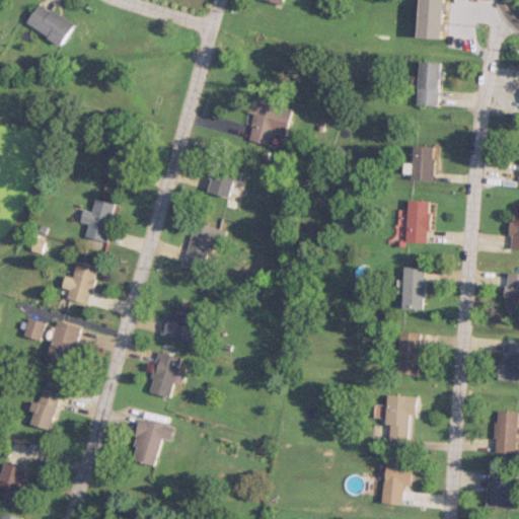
[(445,0),(422,0),(422,35),(445,36),(445,0)]
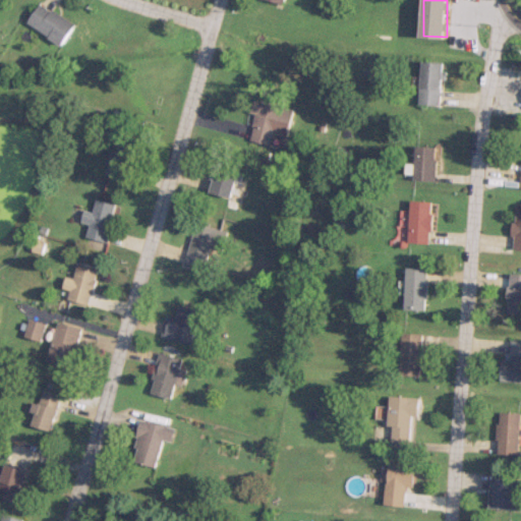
[(30,22),(65,45),(77,24),(43,1),(30,22)]
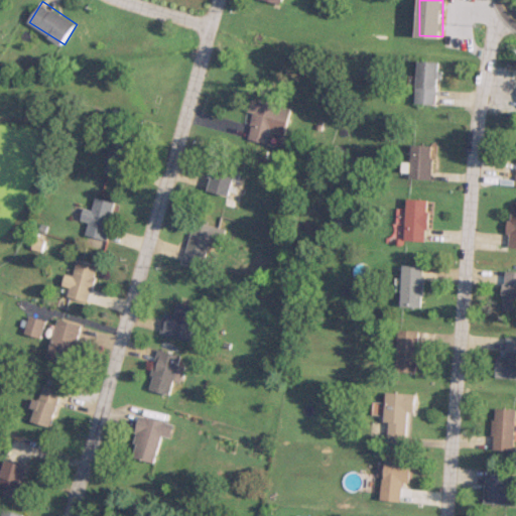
[(437,103),(438,60),(418,59),(417,103),(437,103)]
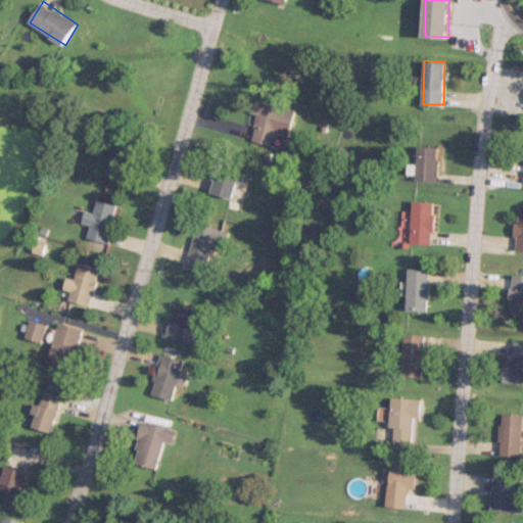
[(289,136),(294,108),(257,101),(250,140),(272,144),(274,134),(289,136)]
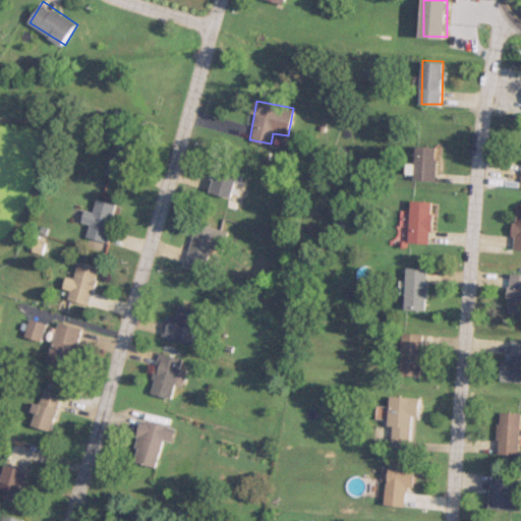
[(108,173),(130,178),(140,137),(118,132),(108,173)]
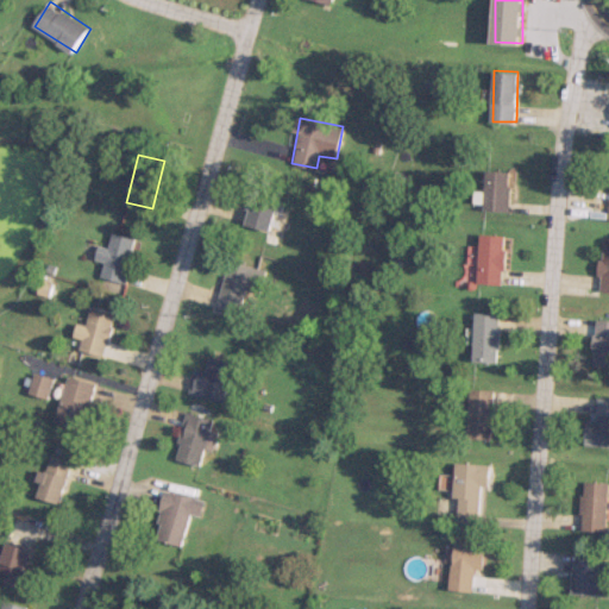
[(510,209),(510,170),(485,170),(485,209),(510,209)]
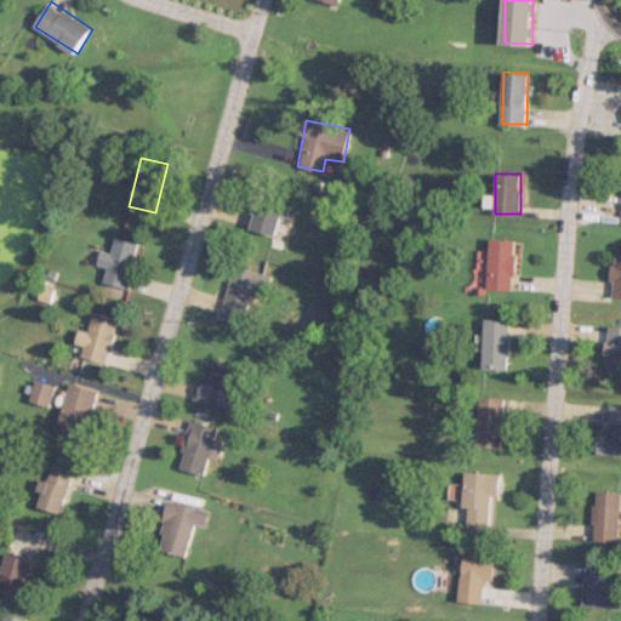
[(277,234),(283,201),(255,195),(249,228),(277,234)]
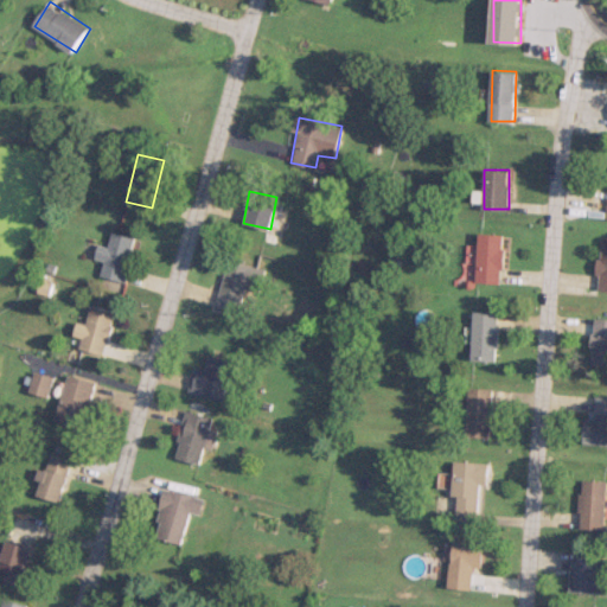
[(109,247),(98,244),(96,259),(104,260),(101,276),(125,281),(135,236),(113,231),(109,247)]
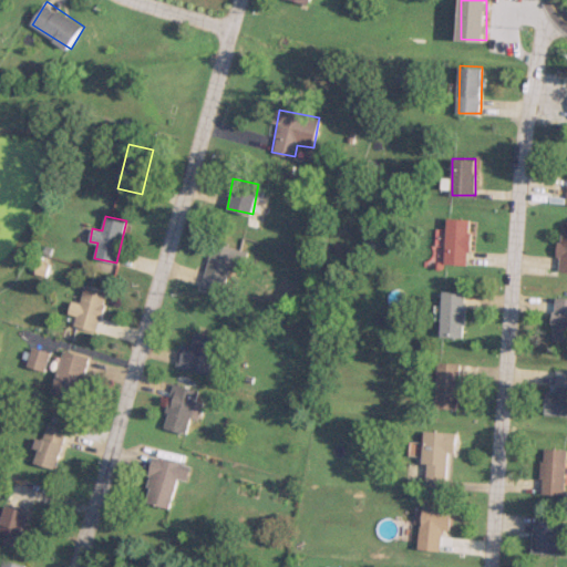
[(471,218),(447,218),(447,265),(471,265),(471,218)]
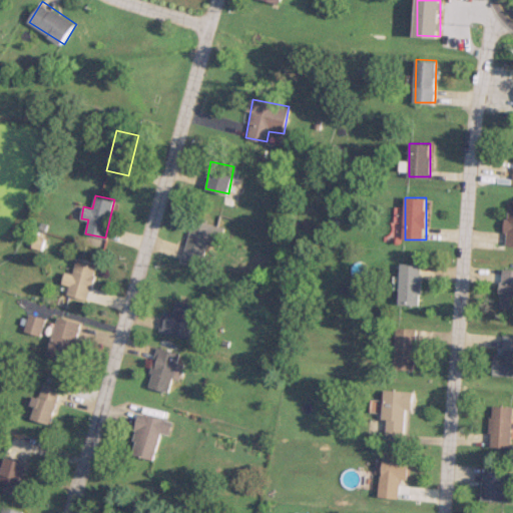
[(202,264),(206,243),(218,246),(222,226),(191,219),(183,260),(202,264)]
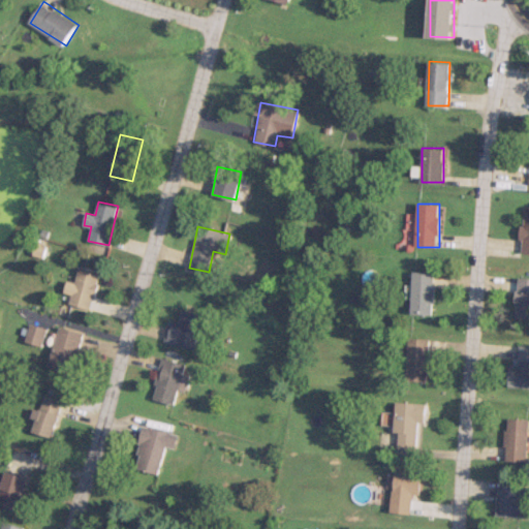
[(100,271),(79,267),(69,305),(91,310),(100,271)]
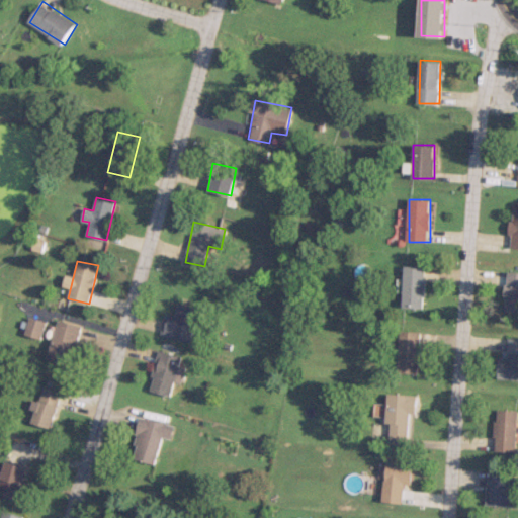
[(426,266),(405,266),(404,307),(425,308),(426,266)]
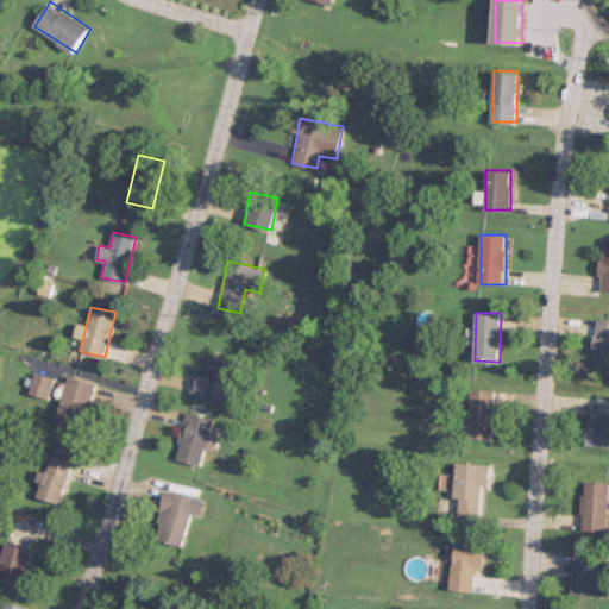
[(608,364),(608,319),(594,320),(594,365),(608,364)]
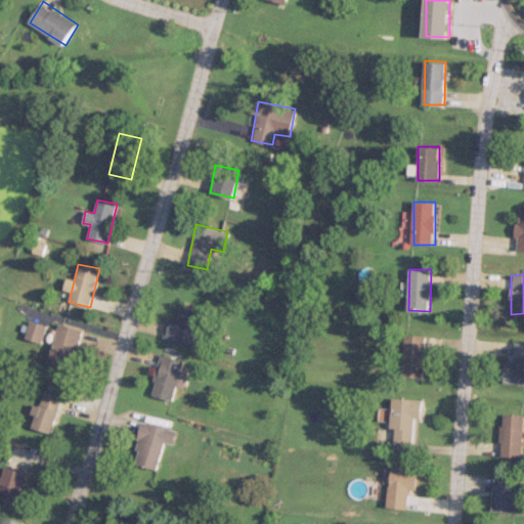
[(168,317),(163,338),(192,345),(201,313),(180,308),(177,319),(168,317)]
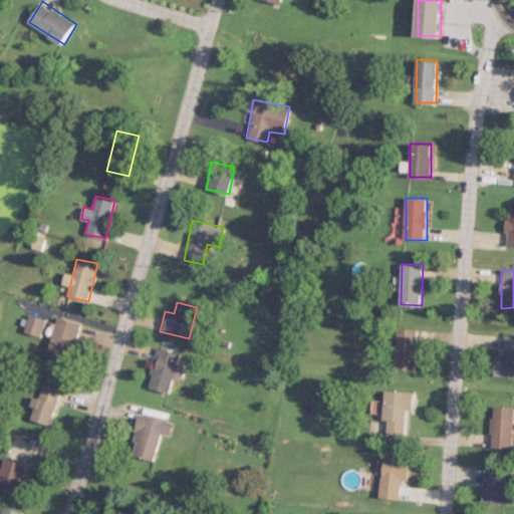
[(82,323),(57,317),(48,355),(72,361),(82,323)]
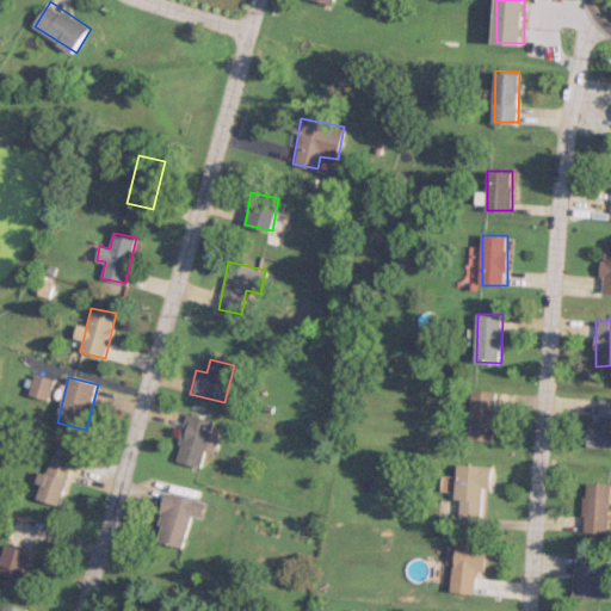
[(498,390),(473,390),(473,442),(498,442),(498,390)]
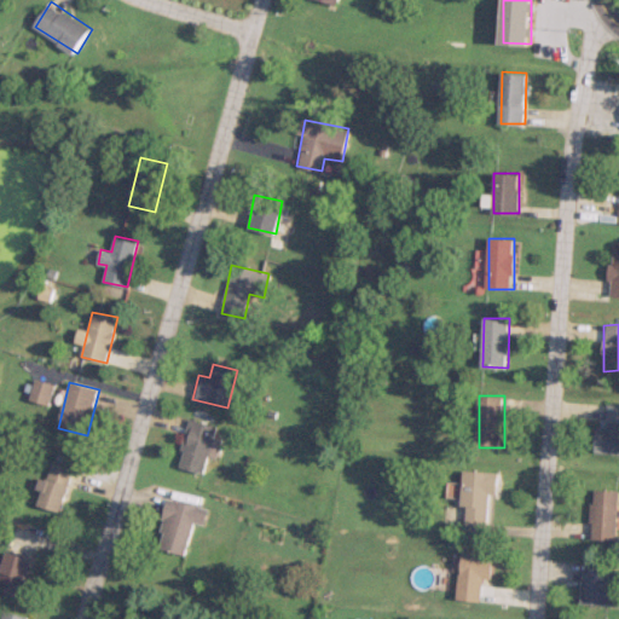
[(618,453),(618,404),(606,403),(603,426),(597,424),(595,451),(618,453)]
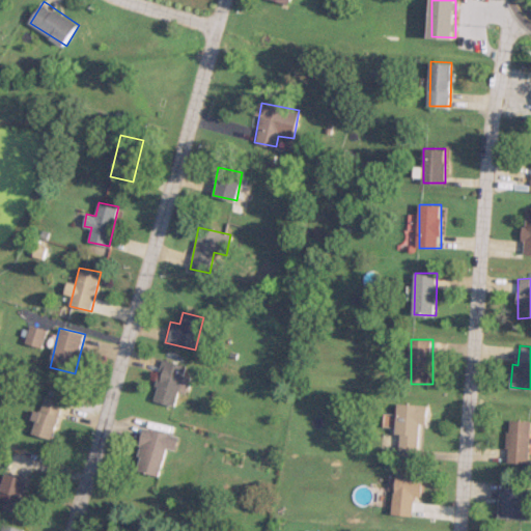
[(187,364),(163,359),(152,400),(176,407),(187,364)]
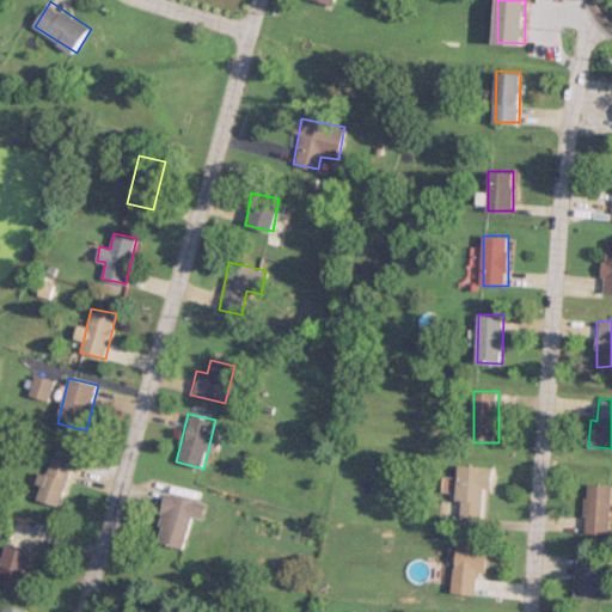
[(60,506),(73,464),(51,457),(38,500),(60,506)]
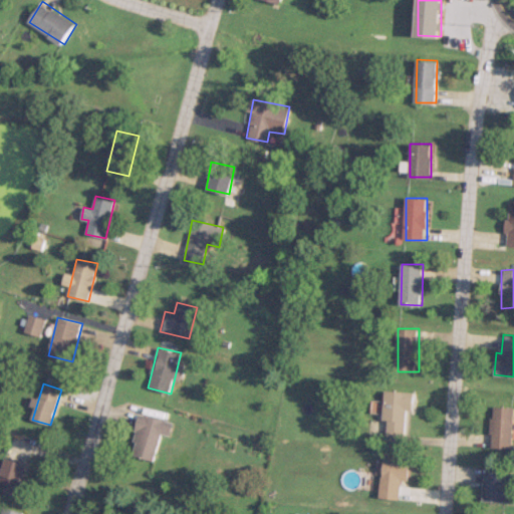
[(416,393),(386,391),(383,434),(408,435),(409,411),(416,411),(416,393)]
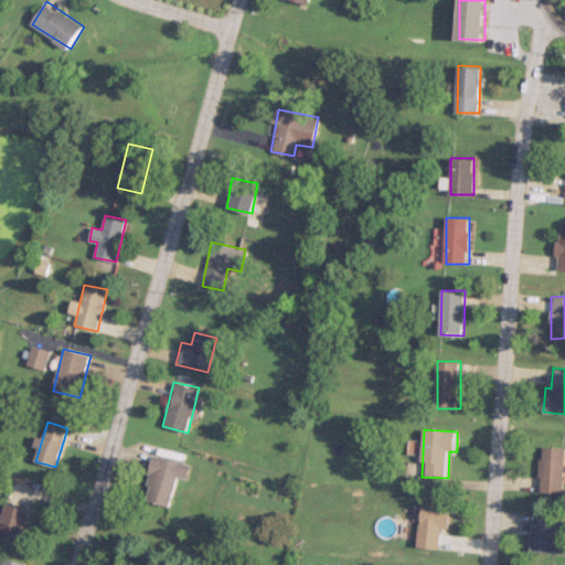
[(564,494),(564,447),(541,447),(541,494),(564,494)]
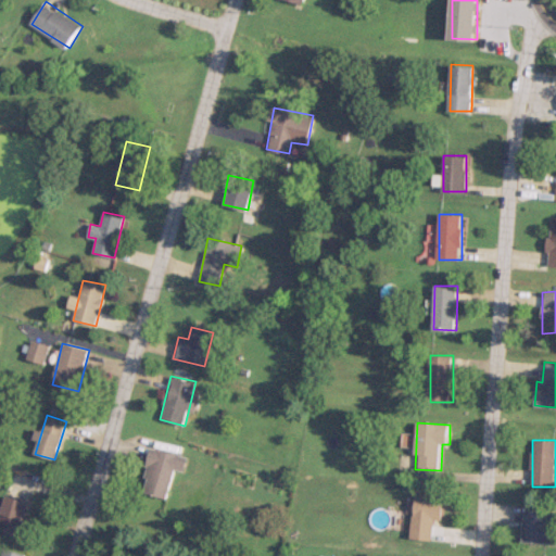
[(187,454),(149,449),(142,494),(167,497),(172,469),(185,470),(187,454)]
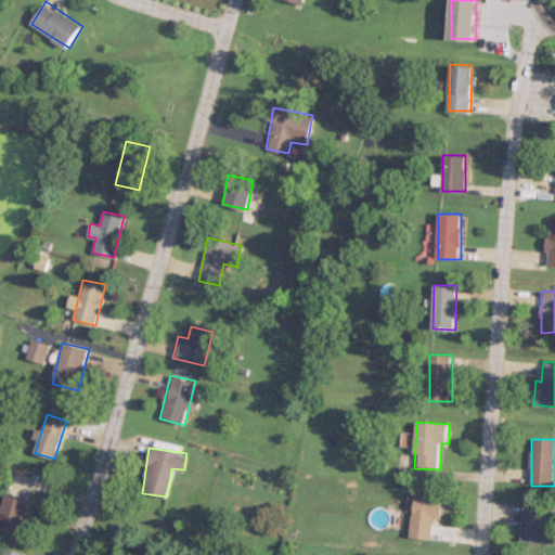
[(0,529),(23,534),(30,499),(8,494),(0,525),(0,529)]
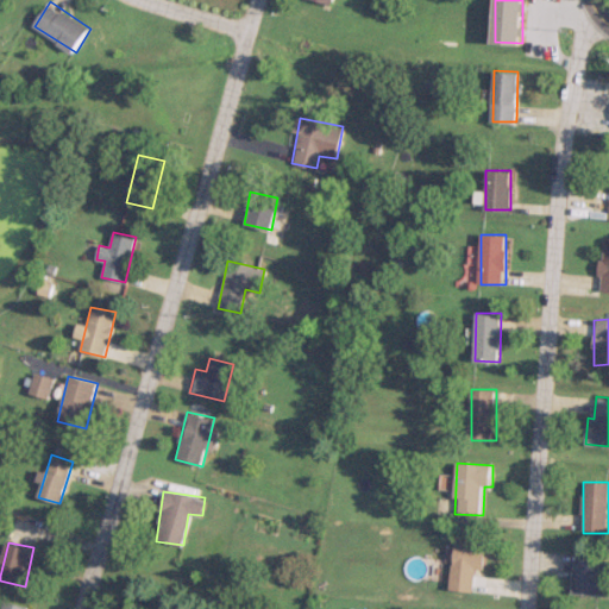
[(475,591),(476,567),(485,567),(487,542),(453,542),(452,590),(475,591)]
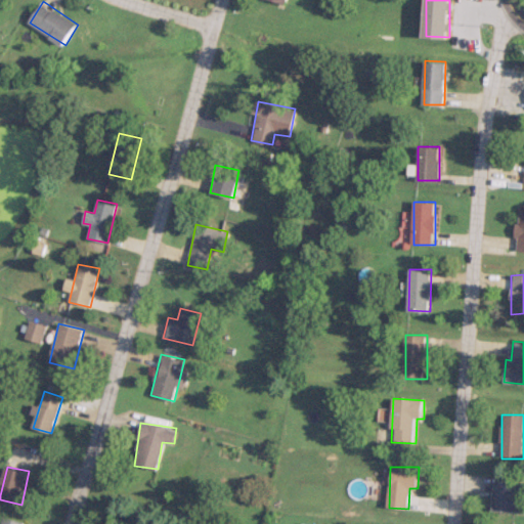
[(523,481),(494,480),(493,510),(523,512),(523,481)]
